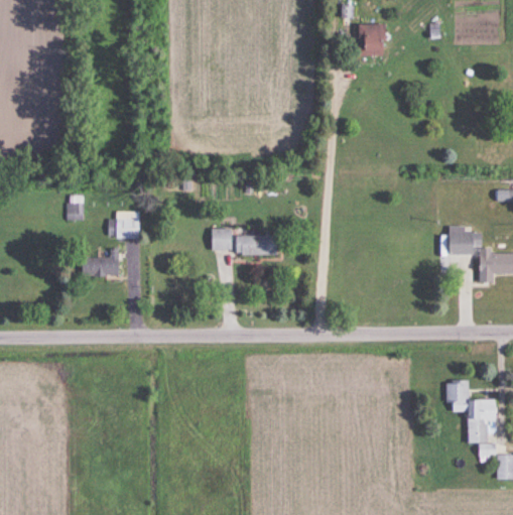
[(385,23),(358,23),(358,54),(385,54),(385,23)]
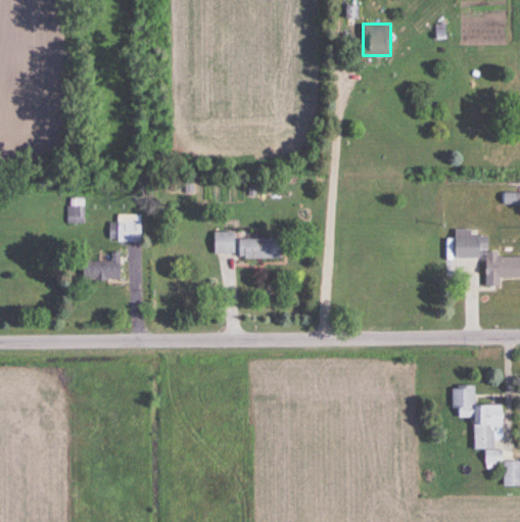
[(87,197),(69,197),(69,224),(87,224),(87,197)]
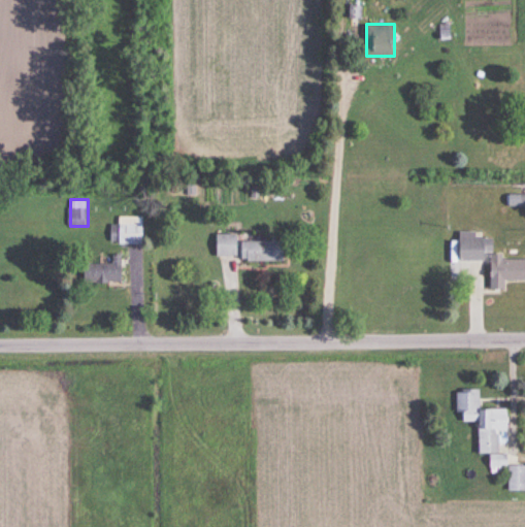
[(144,244),(144,216),(119,216),(119,244),(144,244)]
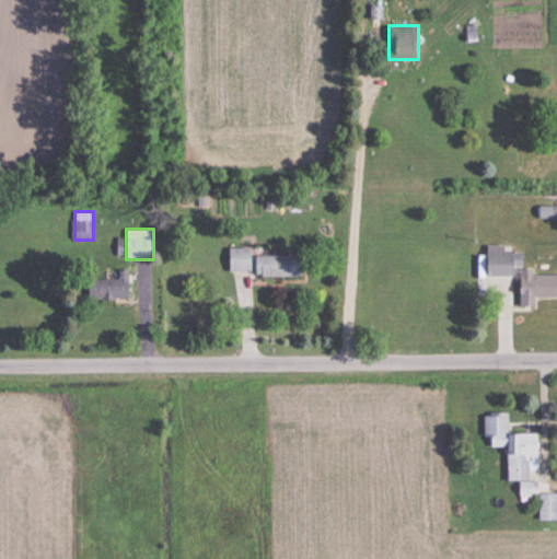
[(521,306),(536,306),(536,295),(556,295),(556,271),(524,272),(524,252),(506,252),(506,245),(487,245),(487,277),(521,277),(521,306)]
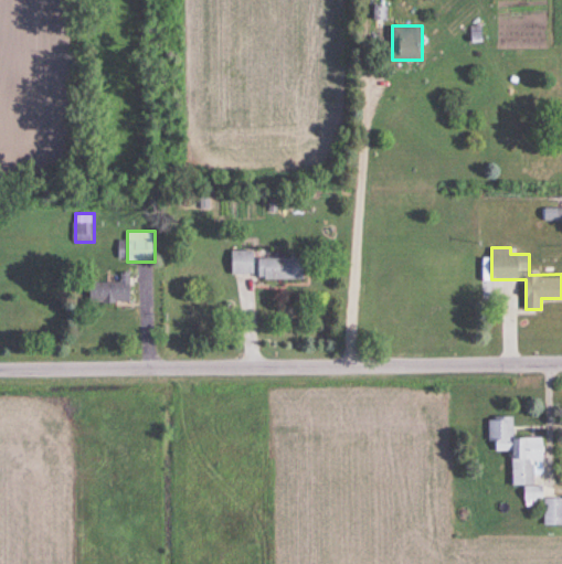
[(232,249),(232,273),(254,273),(254,249),(232,249)]
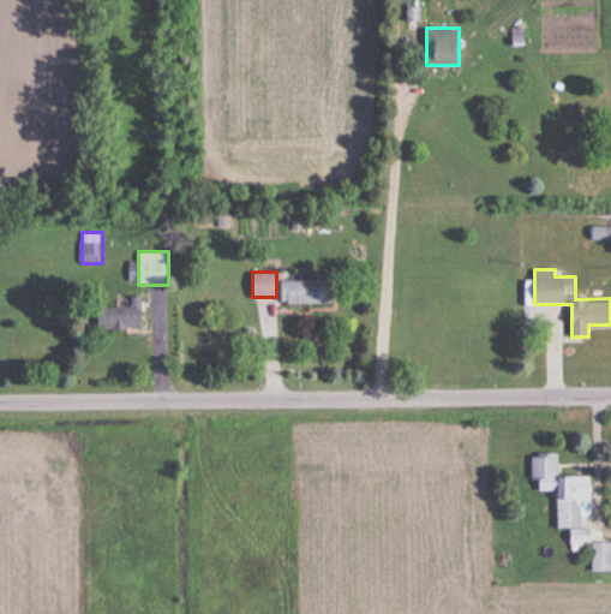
[(280,279),(280,303),(333,303),(333,279),(280,279)]
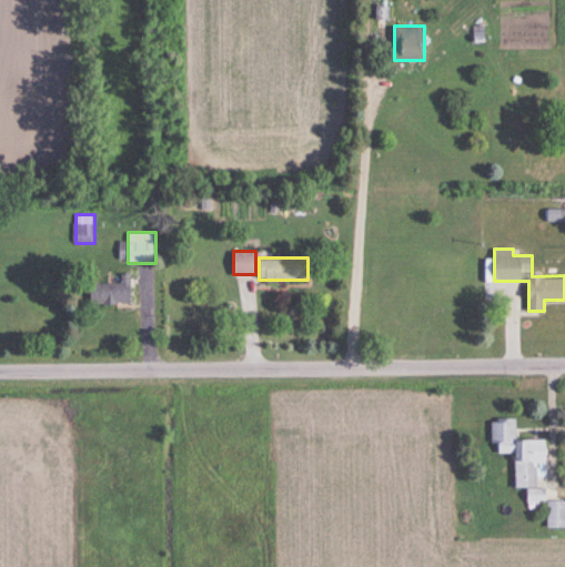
[(132,304),(132,273),(122,273),(122,283),(89,283),(89,304),(132,304)]
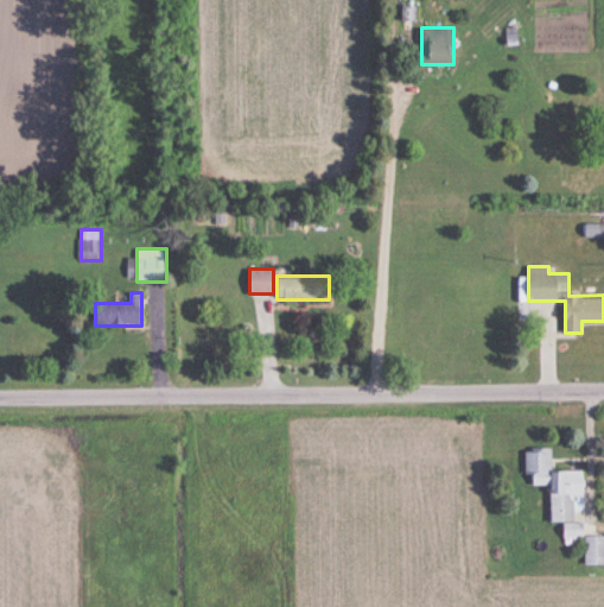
[(551,522),(574,520),(574,495),(585,494),(584,469),(552,470),(552,447),(526,448),(527,475),(533,474),(533,485),(551,484),(551,522)]
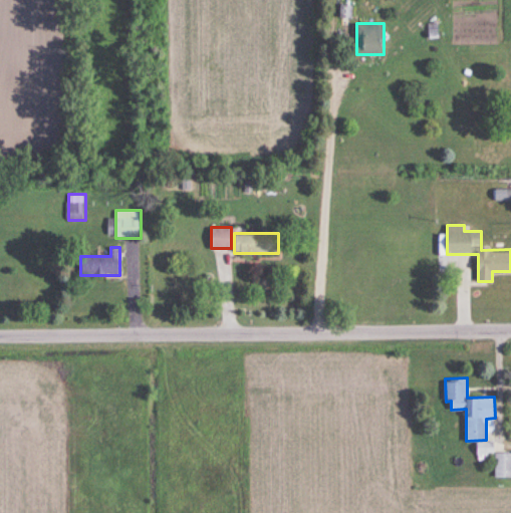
[(510,450),(496,451),(496,476),(510,476),(510,450)]
